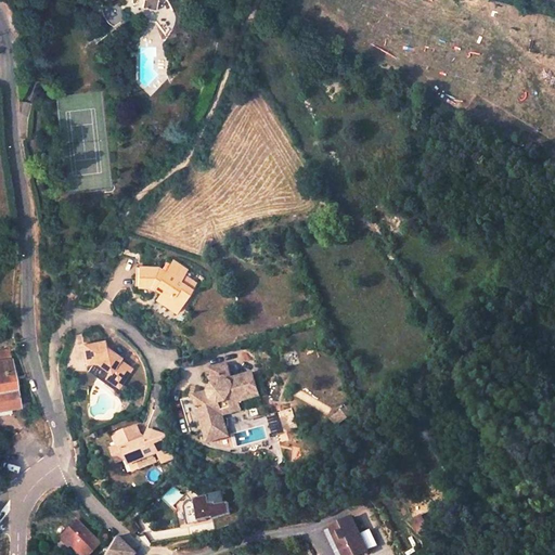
[(123,0),(129,17),(156,22),(165,33),(175,24),(176,17),(167,0),(156,0),(155,10),(142,7),(142,0),(123,0)]
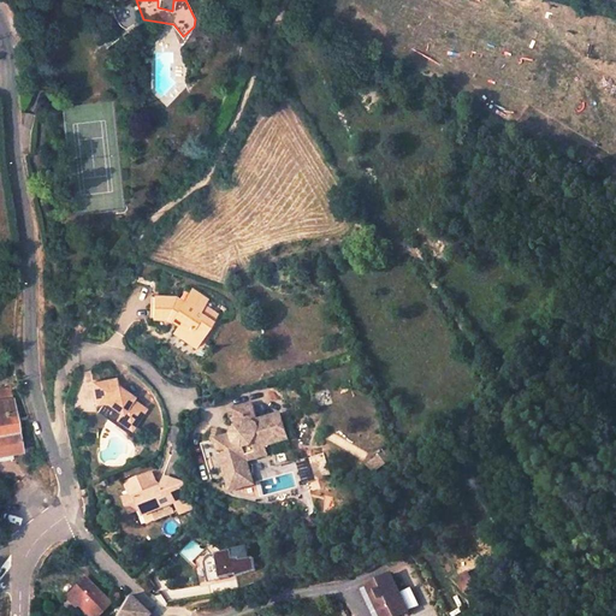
[(172,11),(173,0),(158,0),(158,7),(172,11)]
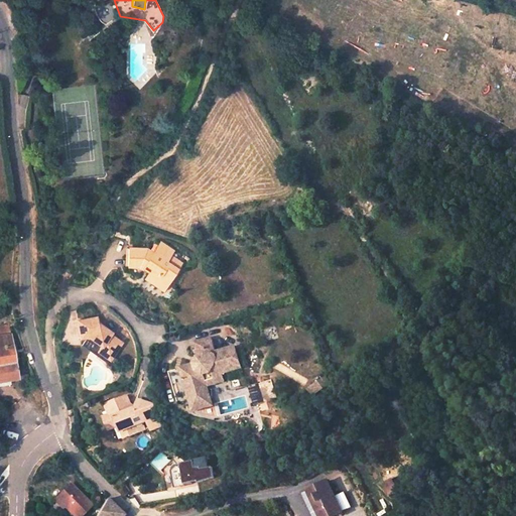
[(157,281),(165,287),(175,273),(165,265),(169,259),(172,254),(159,245),(152,256),(146,252),(125,255),(128,270),(141,268),(148,274),(146,277),(155,284),(157,281)]
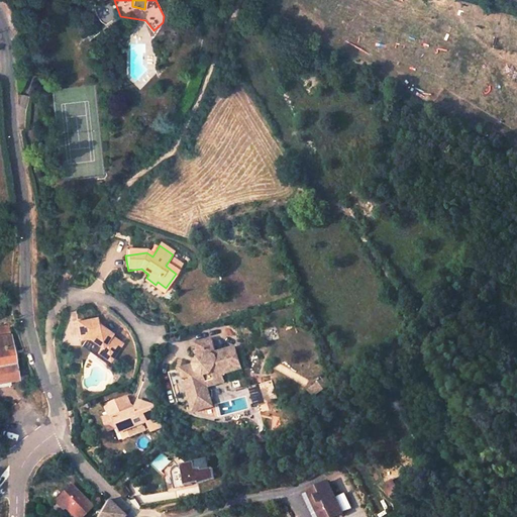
[(170,260),(166,266),(176,274),(180,267),(170,260)]
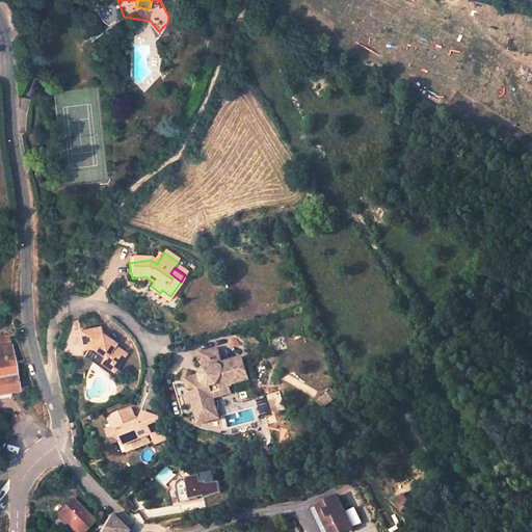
[(166,303),(170,296),(162,290),(160,293),(151,286),(148,291),(166,303)]
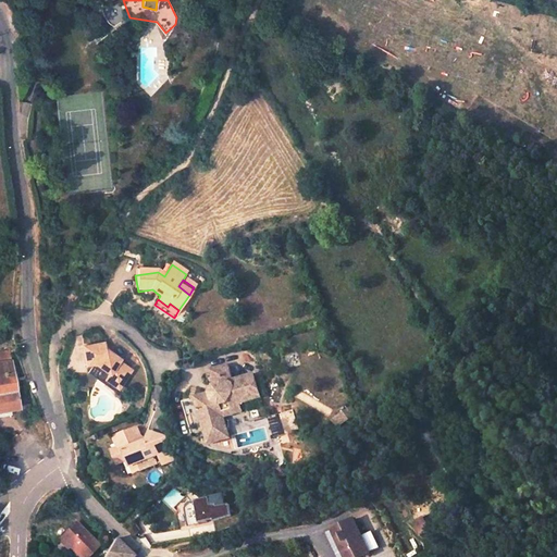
[(98,372),(119,386),(130,372),(116,363),(119,360),(102,348),(102,343),(83,346),(85,366),(94,363),(100,369),(98,372)]
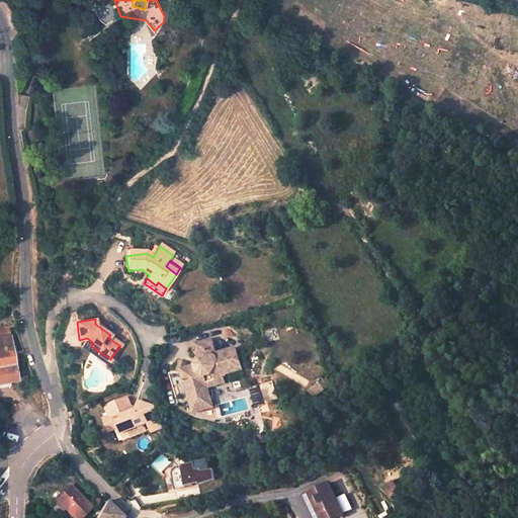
[(0,381),(16,379),(10,334),(9,327),(0,328),(0,381)]
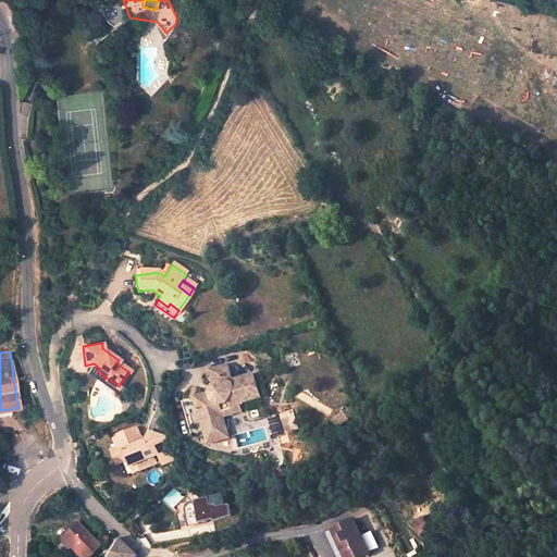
[(114,393),(119,386),(98,372),(100,369),(94,363),(86,373),(114,393)]
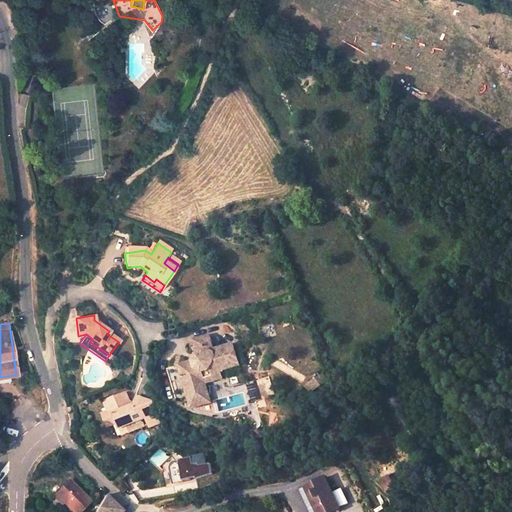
[(210,335),(195,339),(199,353),(214,349),(210,335)]
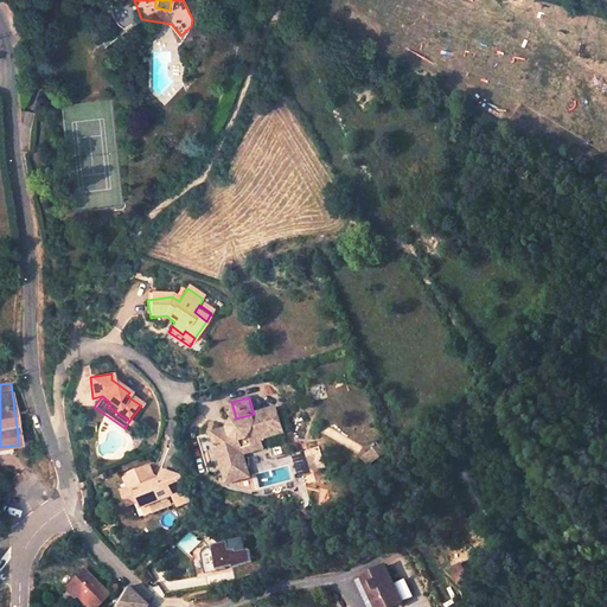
[(215,434),(225,471),(249,464),(246,454),(257,451),(255,443),(264,441),(263,436),(283,430),(276,407),(254,414),(236,419),(235,420),(229,429),(215,434)]
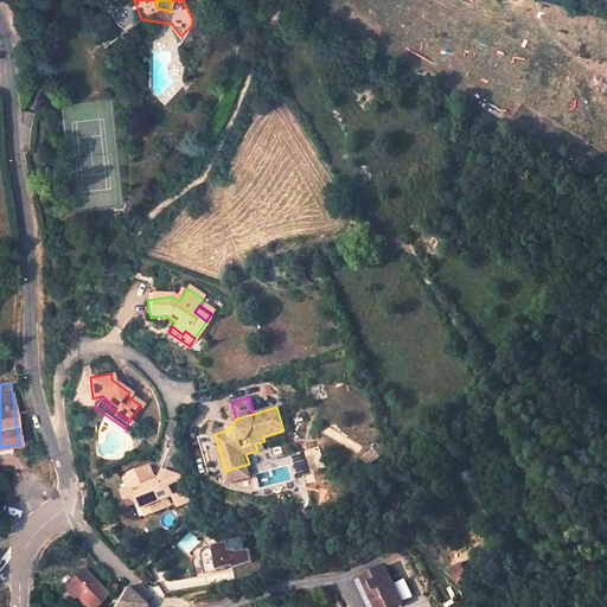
[(225,471),(215,434),(200,438),(211,475),(225,471)]
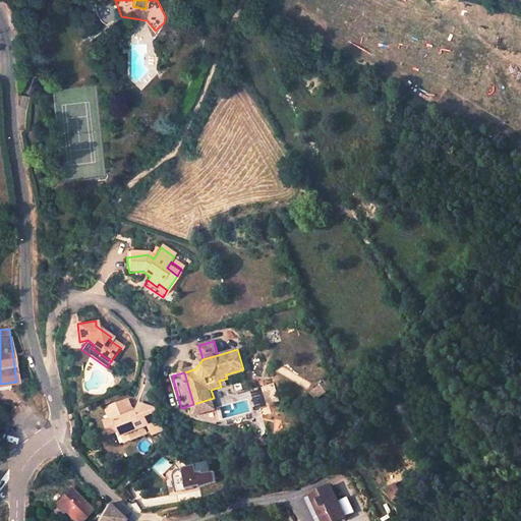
[(262,386),(267,403),(279,399),(274,383),(262,386)]
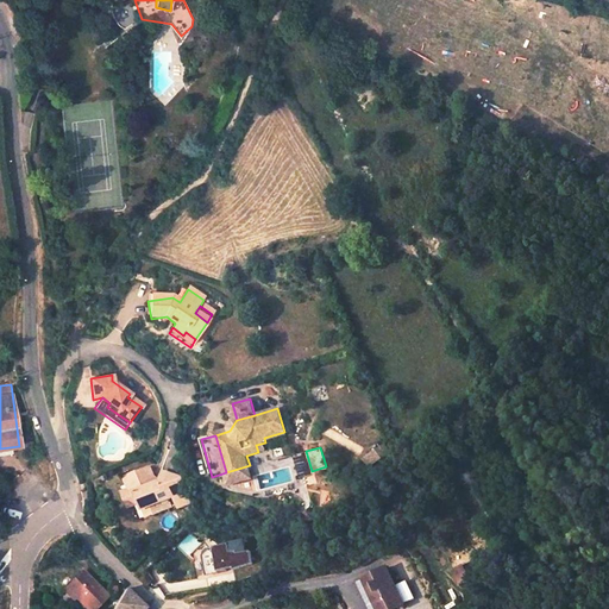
[(121,491),(127,507),(139,502),(151,506),(155,515),(164,510),(161,502),(176,496),(181,508),(195,503),(182,489),(182,476),(163,470),(159,479),(152,483),(150,479),(154,473),(150,464),(124,475),(129,488),(121,491)]
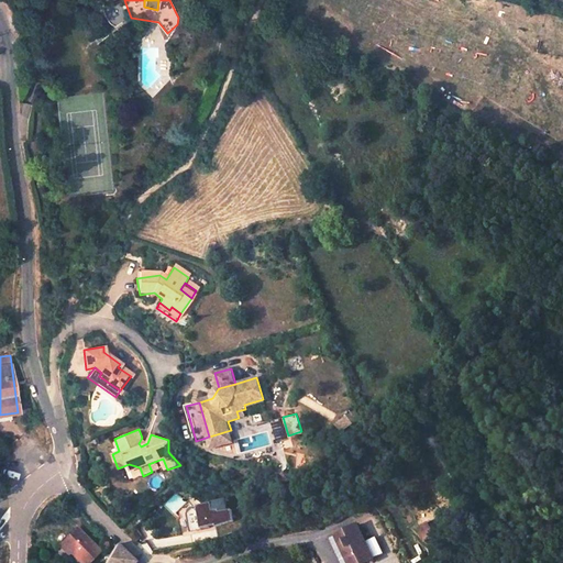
[(234,441),(231,430),(209,437),(212,448),(234,441)]
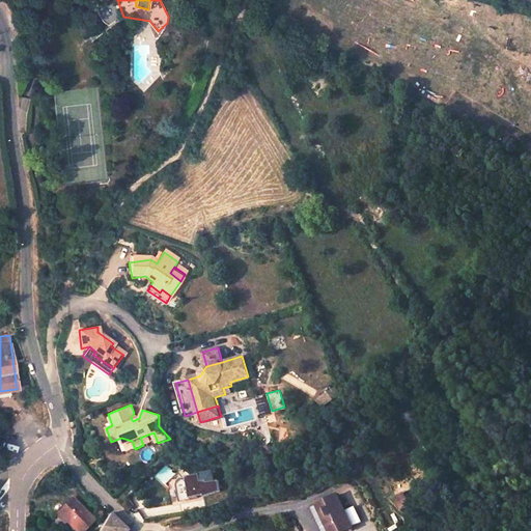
[(72,427),(73,439),(81,438),(78,426),(72,427)]
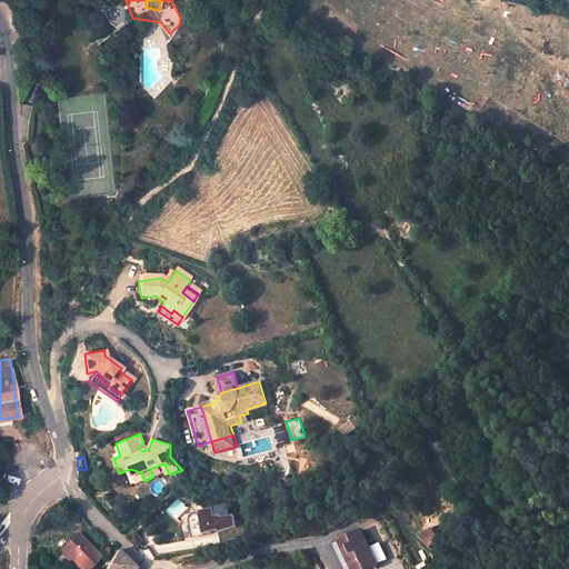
[(145,481),(141,472),(130,469),(136,485),(145,481)]
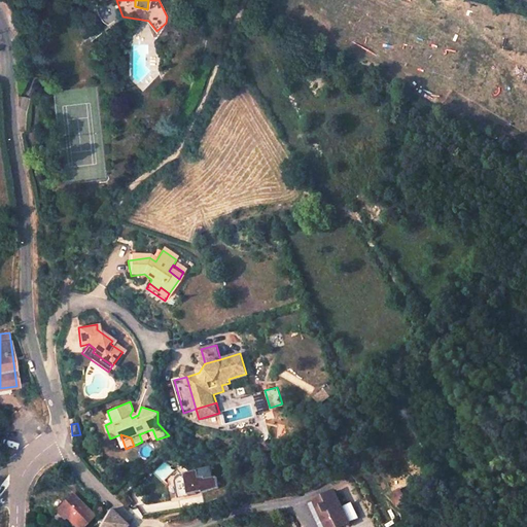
[(210,477),(208,466),(180,472),(174,479),(178,494),(203,488),(205,501),(224,495),(220,475),(210,477)]
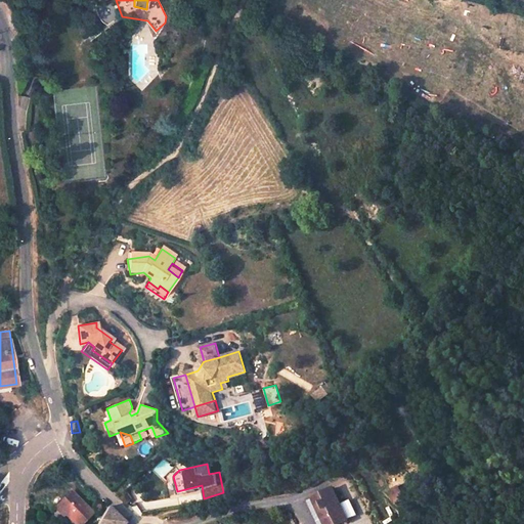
[(394,486),(389,489),(394,501),(400,498),(394,486)]
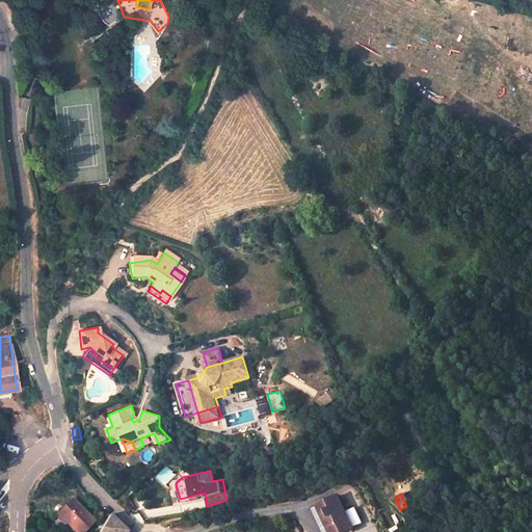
[(317,505),(329,531),(344,531),(352,528),(337,496),(317,505)]
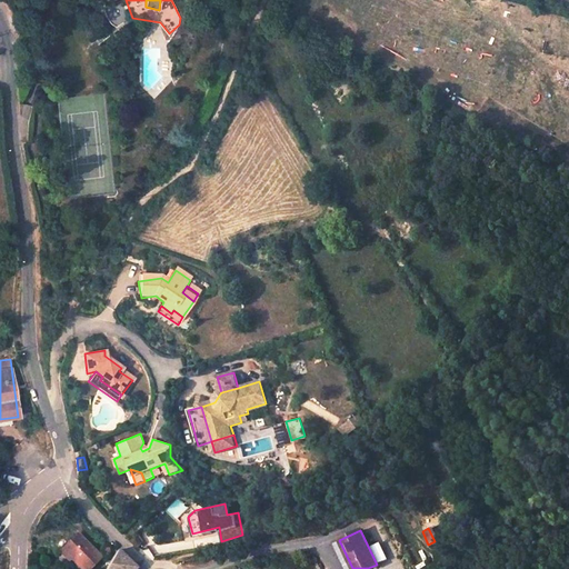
[(61,549),(81,568),(86,568),(99,557),(76,533),(61,549)]
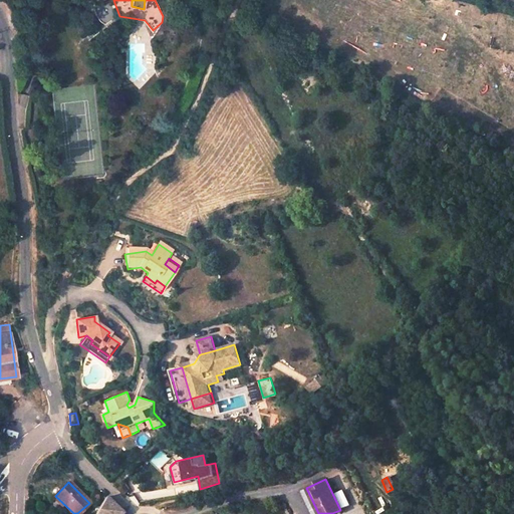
[(312,513),(318,513),(306,488),(301,490),(312,513)]
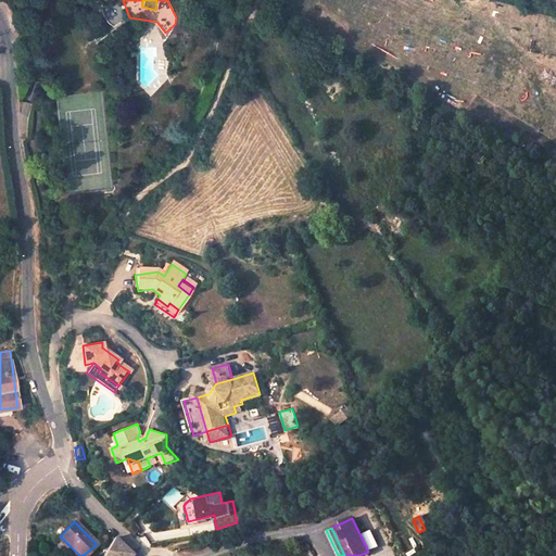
[(129,555),(112,539),(101,555),(129,555)]
